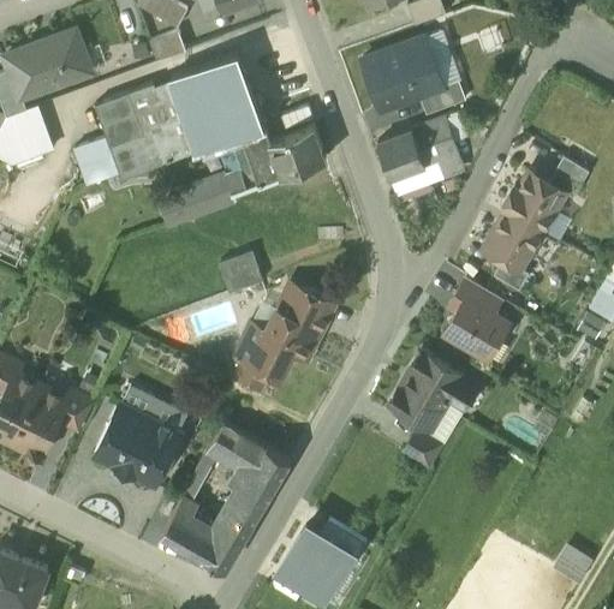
[(166,3),(161,0),(144,0),(138,13),(156,22),(166,3)]
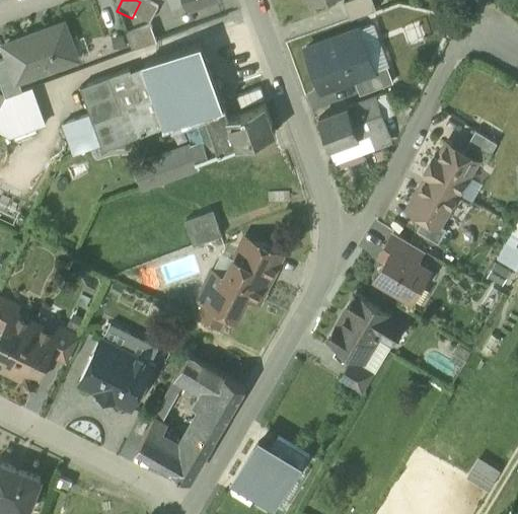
[(163,0),(164,0),(182,0),(187,8),(188,10),(216,0),(163,0)]
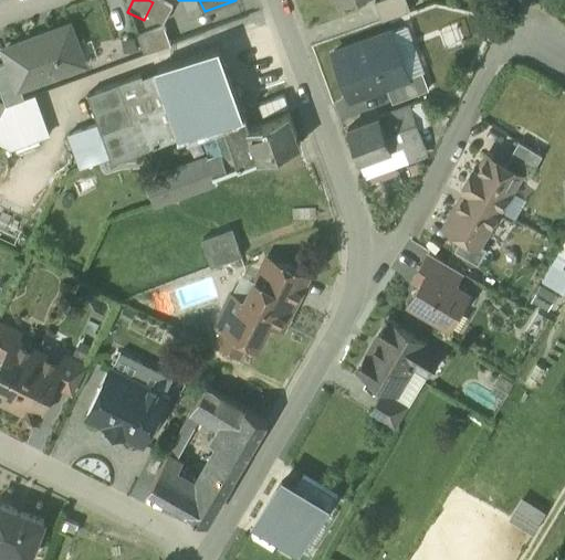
[(199,0),(184,0),(188,13),(203,9),(199,0)]
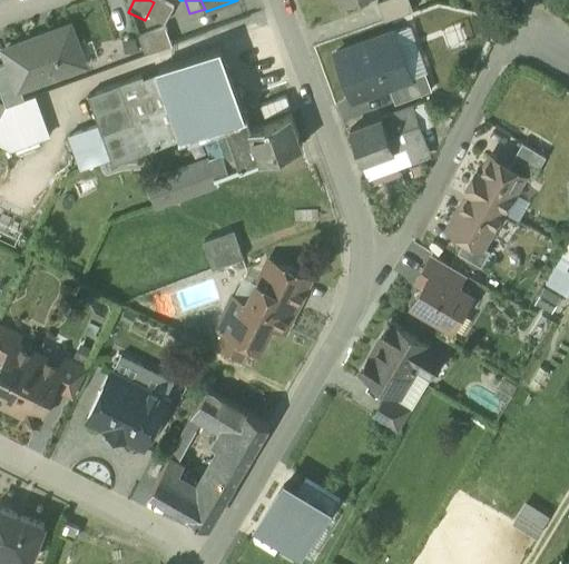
[(337,0),(341,10),(368,0),(337,0)]
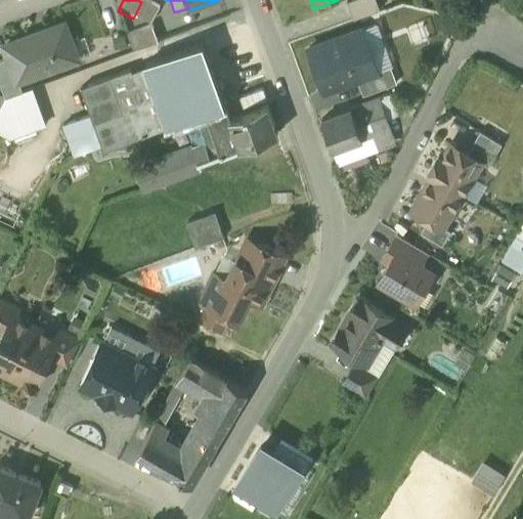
[(373,0),(368,0),(347,8),(353,24),(379,14),(373,0)]
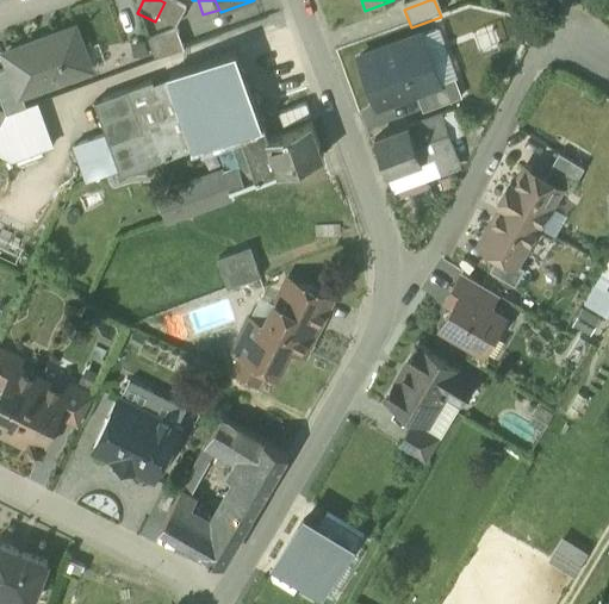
[(185,13),(165,2),(155,22),(175,31),(185,13)]
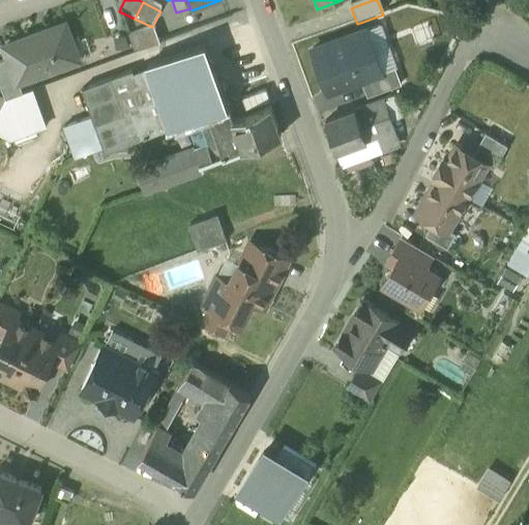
[(111,12),(100,18),(108,34),(118,30),(111,12)]
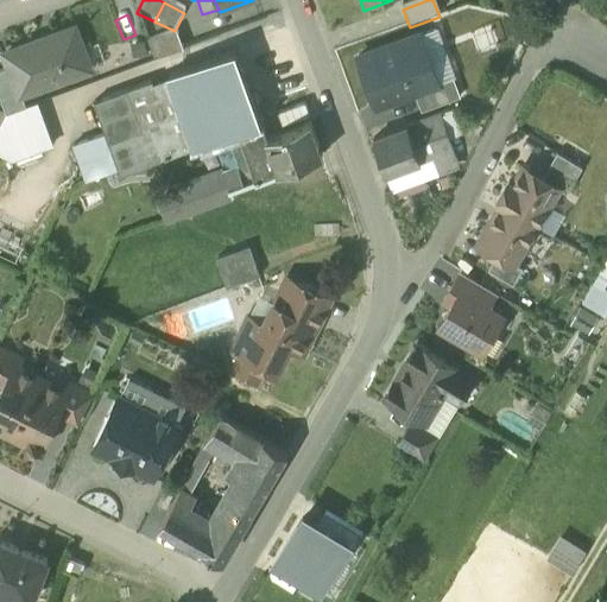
[(74,33),(5,58),(10,73),(19,97),(20,97),(88,74),(74,33)]
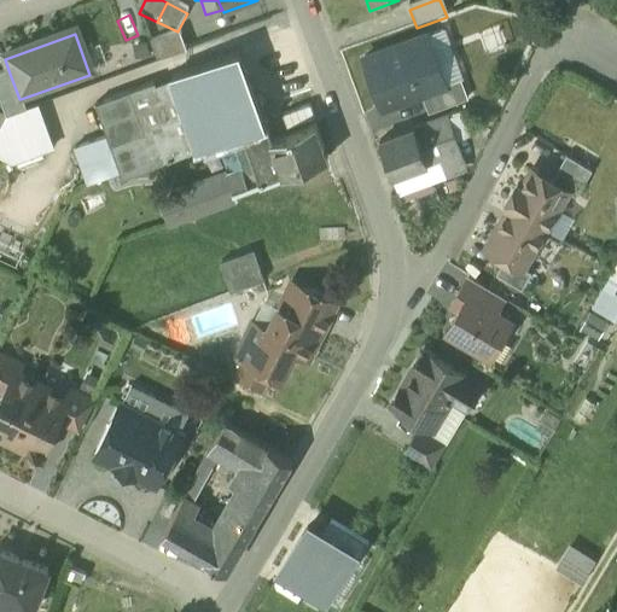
[(181,34),(151,45),(157,65),(187,54),(181,34)]
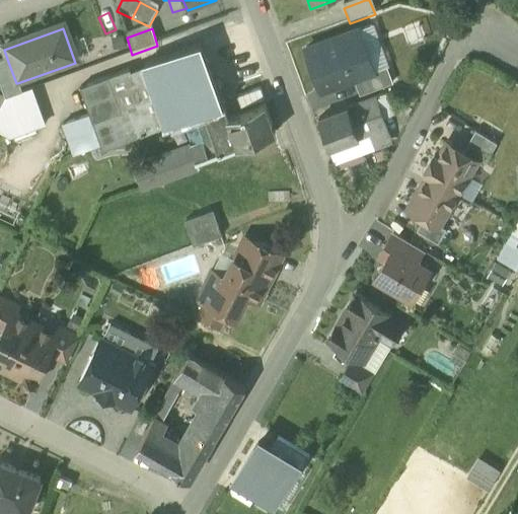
[(386,70),(371,28),(358,33),(373,75),(386,70)]
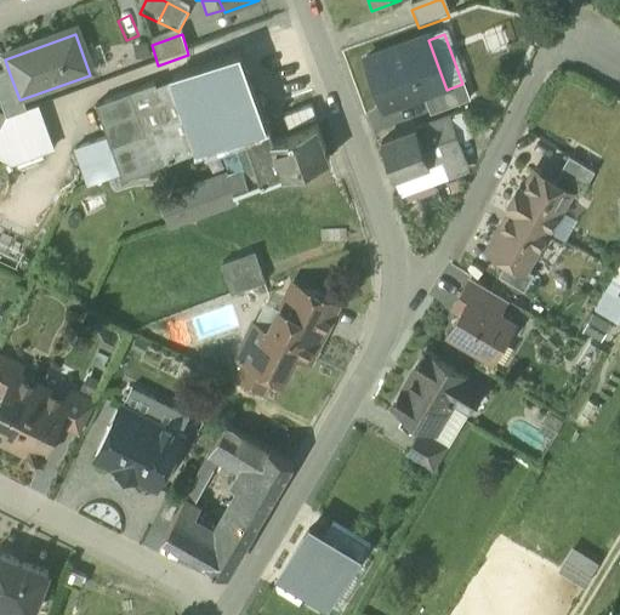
[(428,40),(367,63),(385,114),(424,100),(447,91),(447,90),(428,40)]
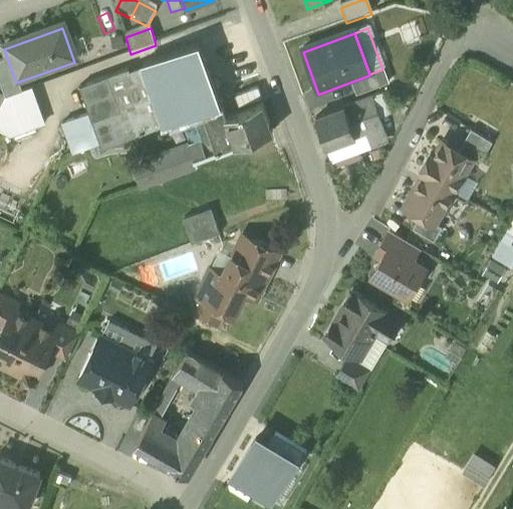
[(186,79),(177,54),(145,66),(147,71),(163,112),(181,105),(187,120),(202,115),(224,107),(223,107),(221,107),(207,71),(186,79)]
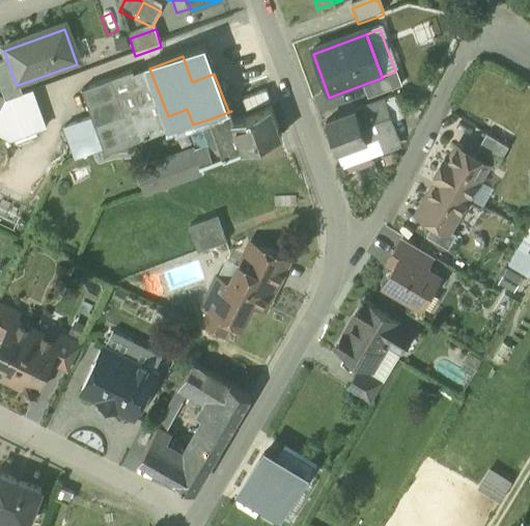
[(8,63),(0,66),(0,89),(4,103),(5,103),(22,97),(18,85),(17,85),(8,63)]
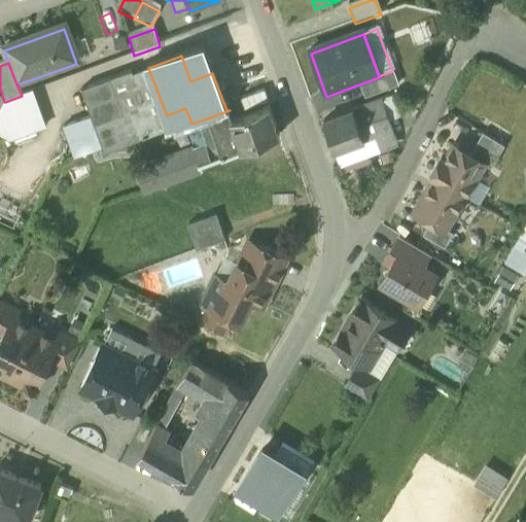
[(392,71),(379,76),(379,77),(359,84),(365,99),(398,88),(392,71)]
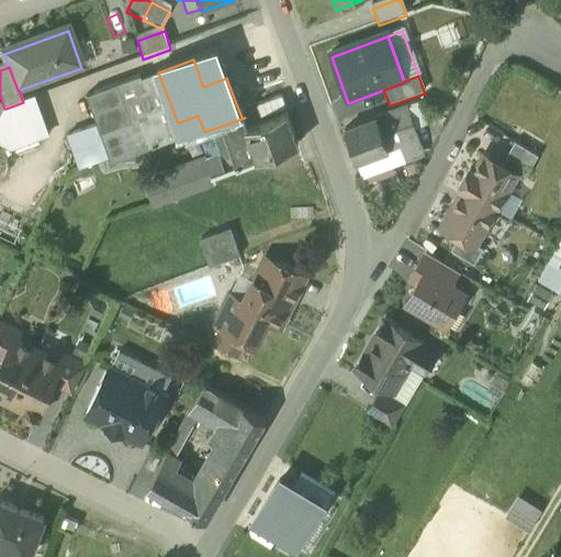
[(138,79),(86,99),(96,125),(109,158),(111,165),(172,142),(174,142),(201,132),(202,133),(204,132),(198,115),(178,123),(160,78),(141,86),(138,79)]
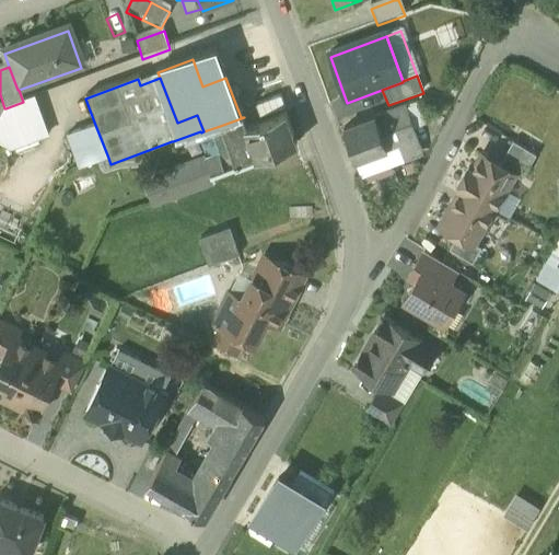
[(6,108),(4,108),(0,117),(0,146),(11,151),(48,137),(34,97),(23,102),(6,108)]
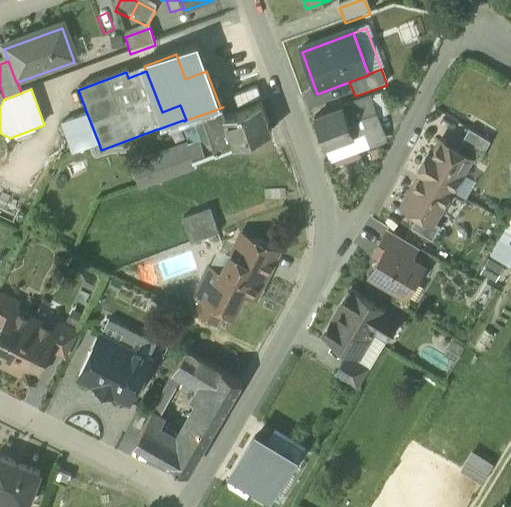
[(370,100),(353,106),(356,113),(345,116),(348,125),(361,121),(376,115),(370,100)]
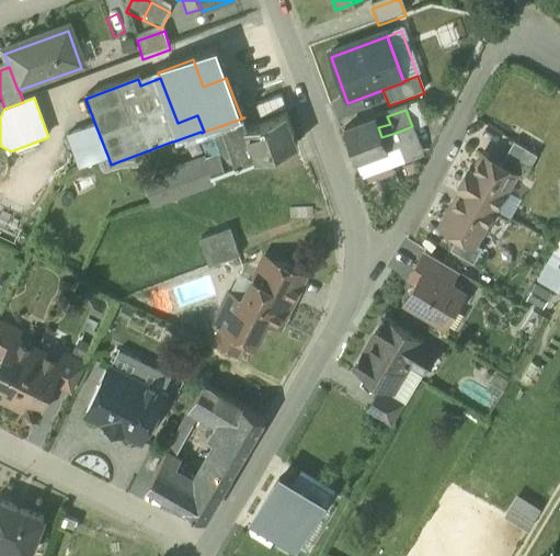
[(387,115),(344,132),(356,165),(387,154),(381,137),(378,127),(390,124),(387,116),(387,115)]
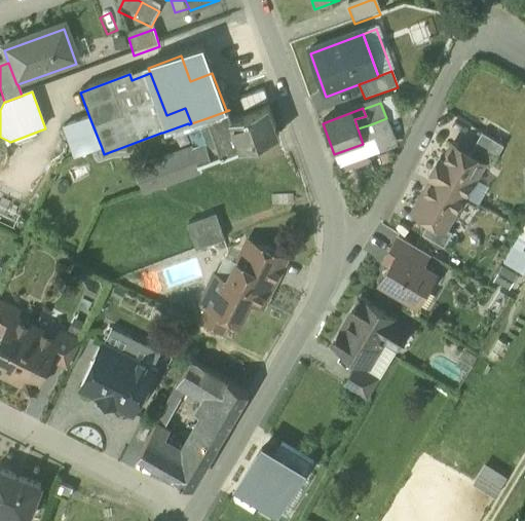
[(229,110),(207,118),(216,141),(201,146),(209,162),(276,137),(266,109),(233,122),(229,110)]
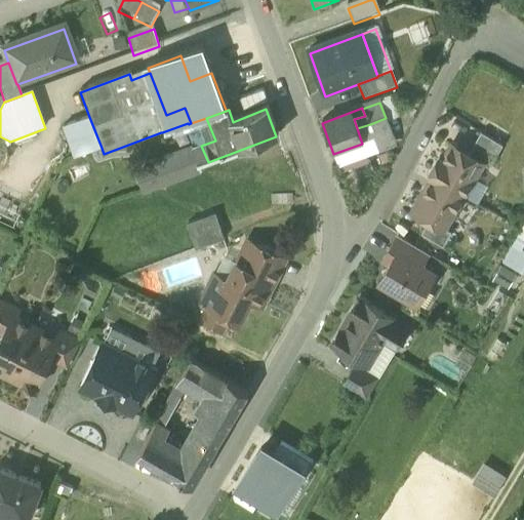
[(89,117),(64,127),(75,158),(102,148),(89,117)]
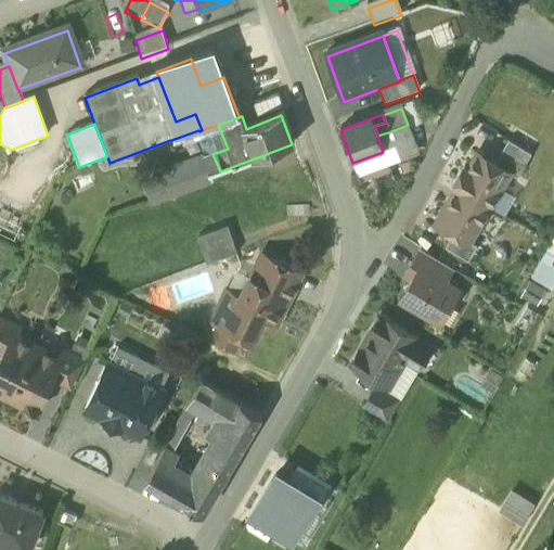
[(408,125),(391,131),(397,148),(395,148),(400,162),(413,156),(417,151),(408,125)]
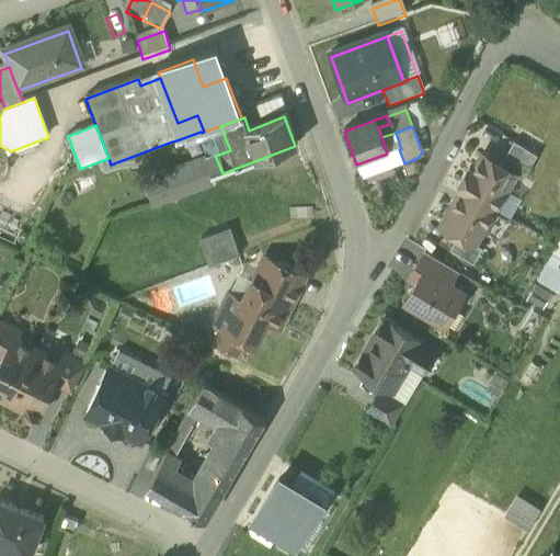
[(396,133),(381,137),(387,154),(399,149),(401,149),(396,133)]
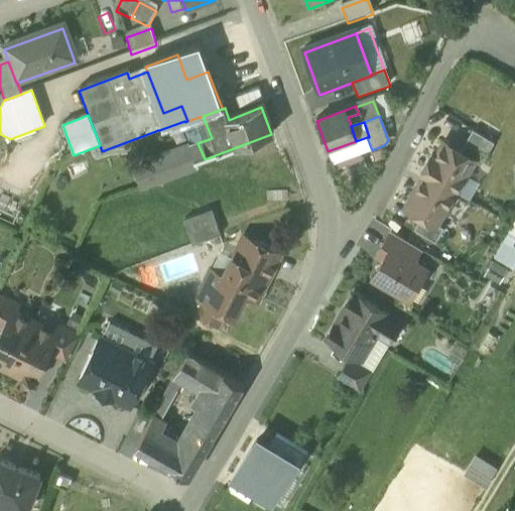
[(494,144),(473,131),(460,152),(474,161),(474,162),(481,166),(494,144)]
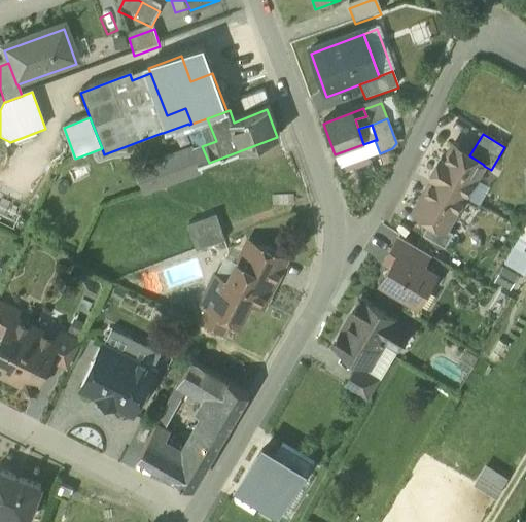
[(363,144),(335,154),(340,168),(380,153),(375,140),(363,144)]
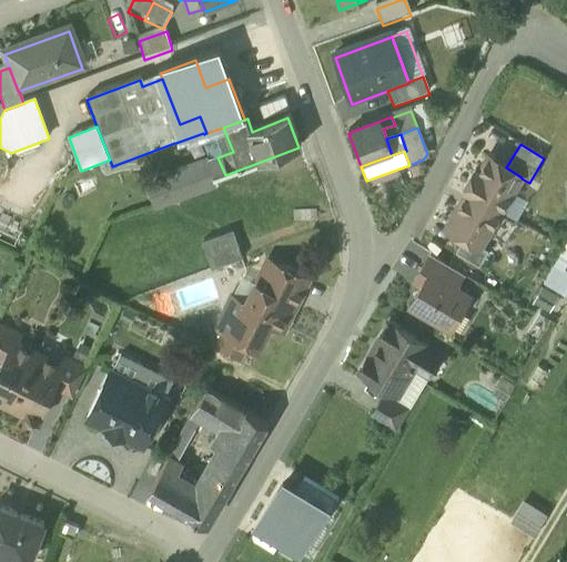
[(218,157),(154,181),(163,206),(216,187),(213,179),(220,176),(220,177),(225,175),(218,157)]
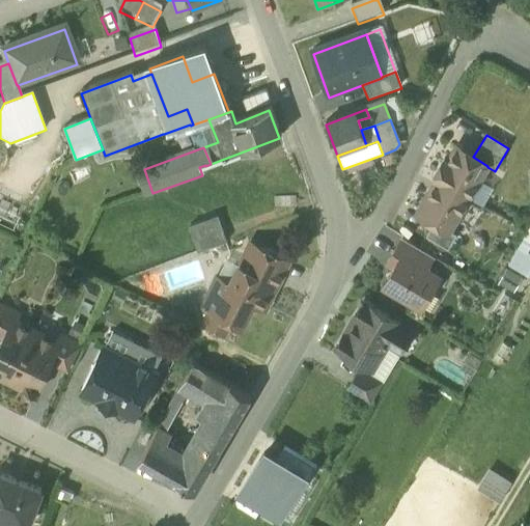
[(473,157),(456,147),(447,164),(444,161),(433,180),(437,182),(467,200),(487,167),(487,166),(473,157)]
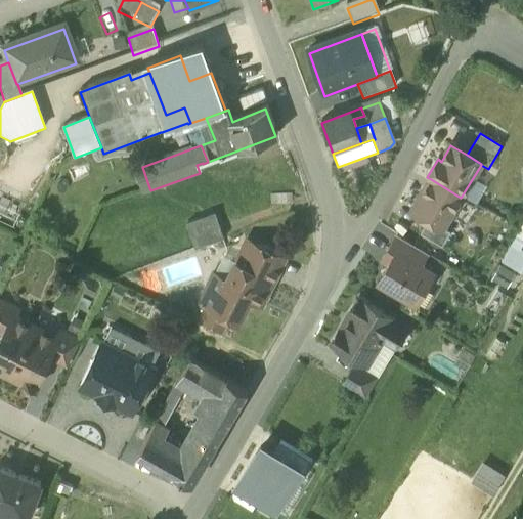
[(385,158),(377,161),(380,169),(388,166),(385,158)]
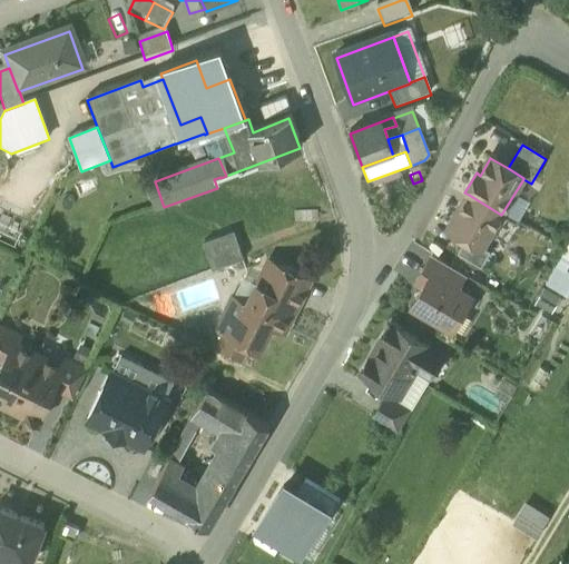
[(501,215),(469,195),(450,227),(468,237),(466,240),(481,249),(482,248),(501,215)]
